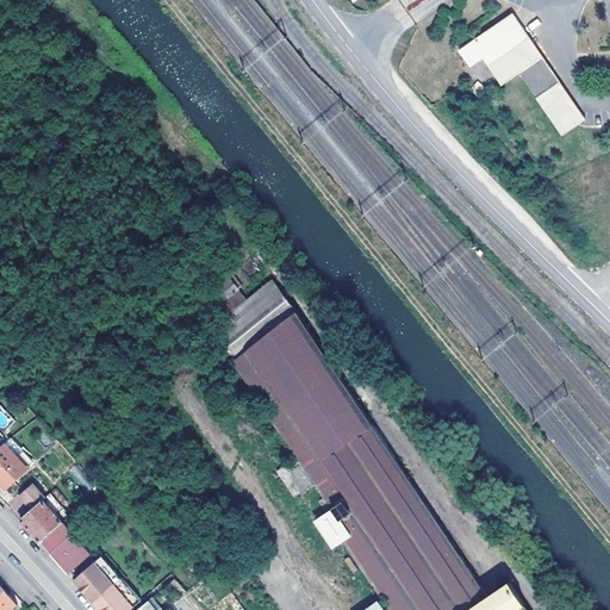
[(543,92),(565,78),(518,8),(465,47),(475,62),(489,53),(508,80),(526,68),(543,92)]
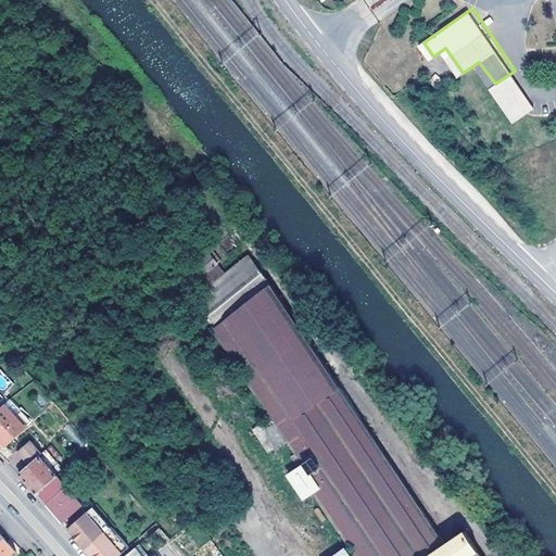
[(515,71),(495,84),(500,90),(520,77),(515,71)]
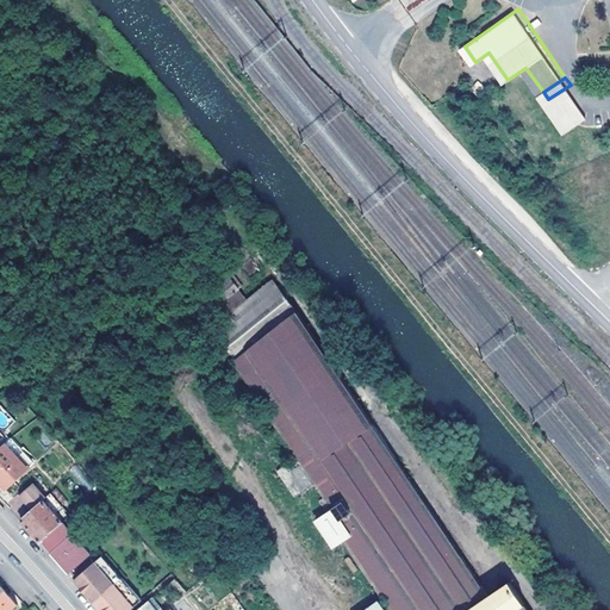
[(474,609),(491,599),(428,506),(300,317),(274,282),(246,304),(236,293),(240,291),(231,280),(217,292),(219,296),(213,302),(218,307),(205,319),(225,348),(217,354),(230,369),(234,366),(250,391),(249,393),(254,400),(256,399),(266,412),(262,415),(269,427),(274,423),(292,449),(286,453),(294,465),(280,474),(298,500),(317,487),(328,502),(323,505),(331,517),(319,526),(337,551),(346,546),(385,609),(474,609)]
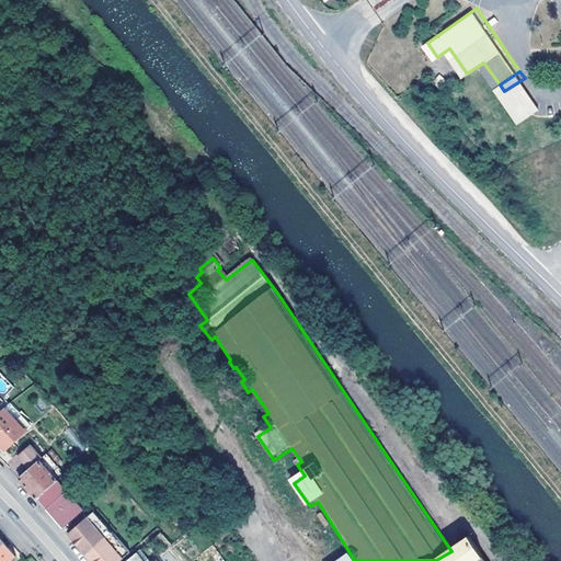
[(164,283),(151,294),(157,301),(171,290),(164,283)]
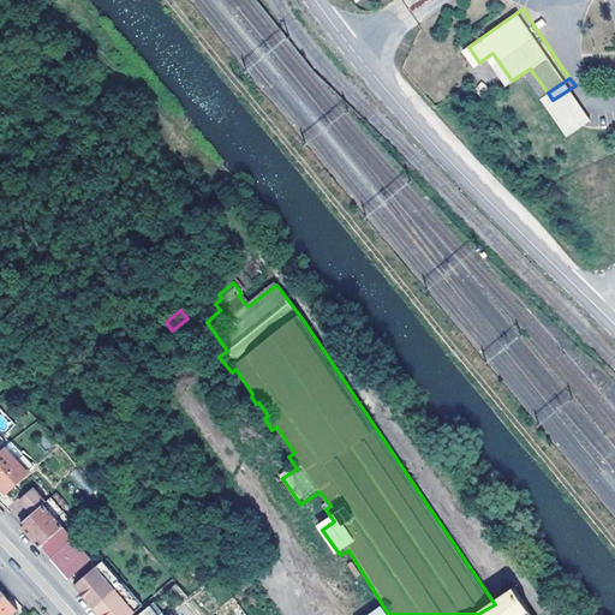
[(172,330),(166,322),(151,334),(159,341),(172,330)]
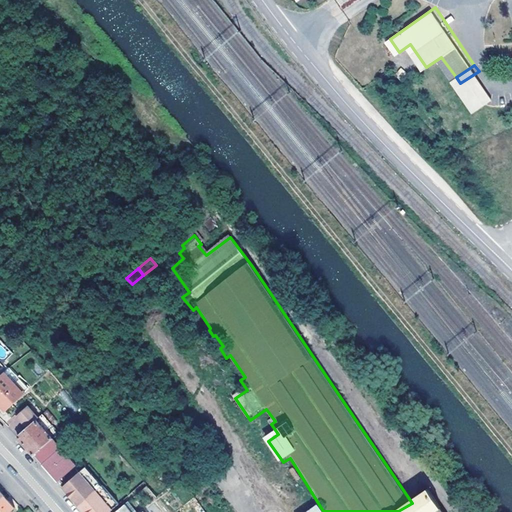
[(225,359),(240,380),(245,377),(230,355),(226,358),(225,359)]
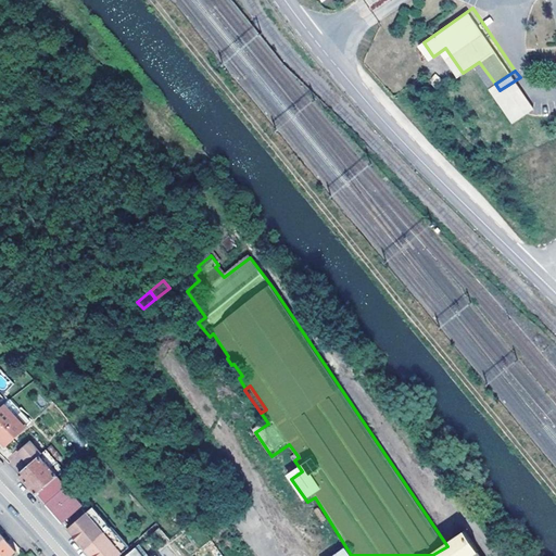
[(33,422),(12,400),(9,403),(5,405),(26,429),(33,422)]
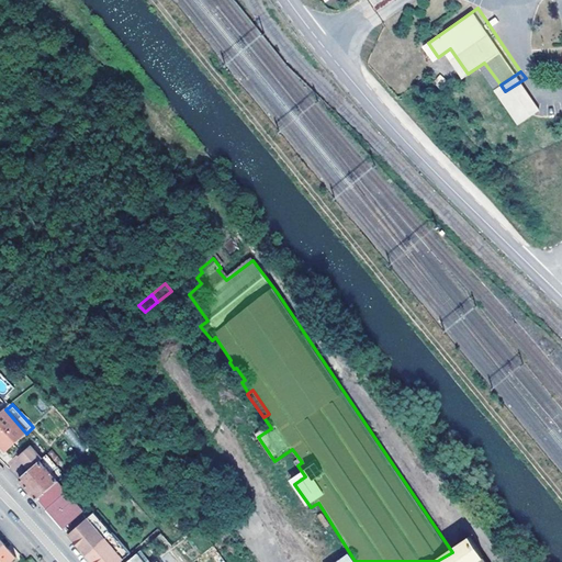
[(26,434),(6,409),(2,413),(0,414),(0,444),(7,451),(26,434)]
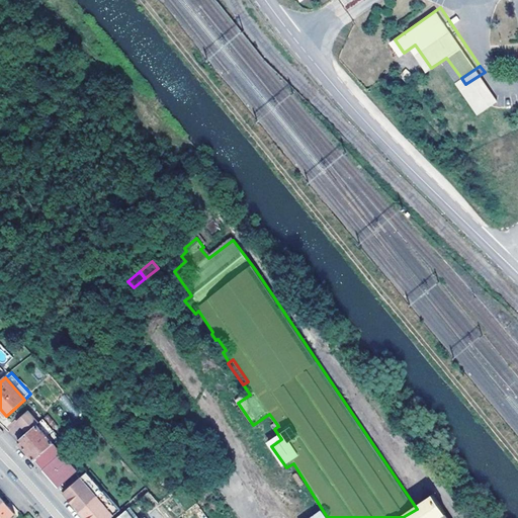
[(16,422),(27,433),(36,425),(38,423),(27,412),(16,422)]
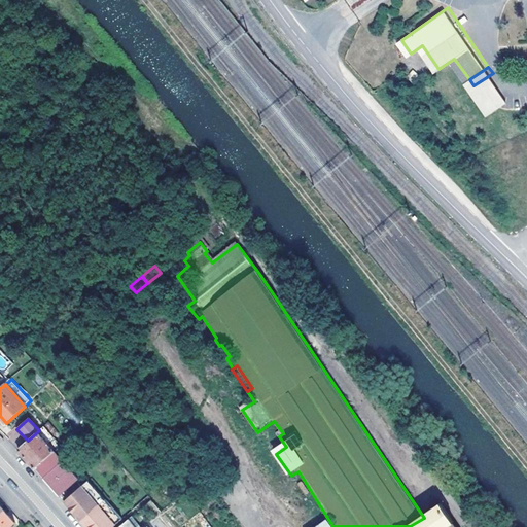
[(37,469),(60,496),(72,485),(79,479),(55,451),(37,432),(28,441),(19,449),(27,458),(33,465),(37,469)]
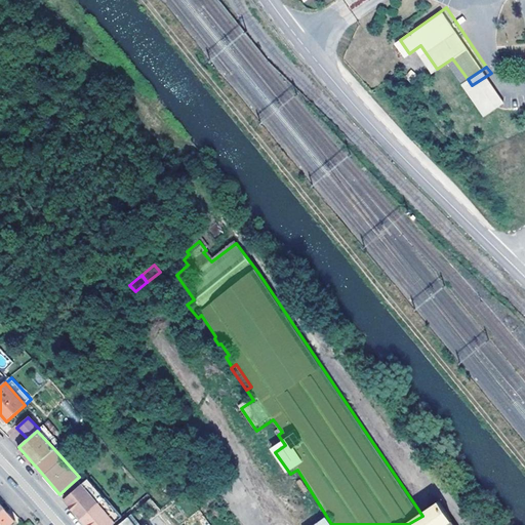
[(83,484),(66,500),(82,519),(101,502),(83,484)]
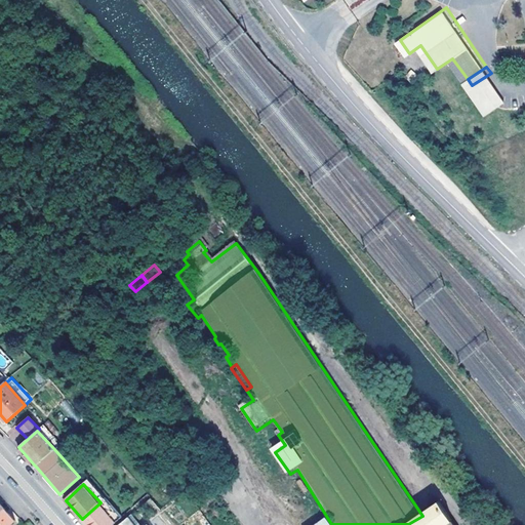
[(101,502),(117,522),(123,517),(106,497),(101,502)]
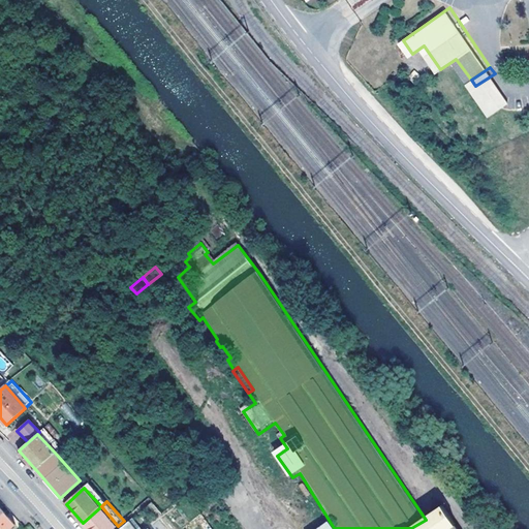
[(101,506),(83,523),(87,528),(115,528),(118,526),(101,506)]
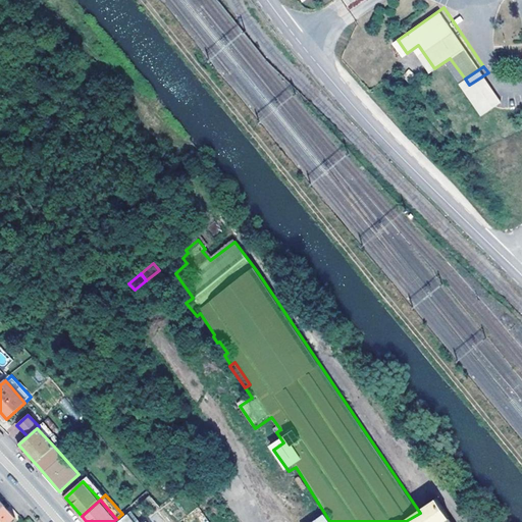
[(453,521),(438,501),(420,513),(406,521),(453,521)]
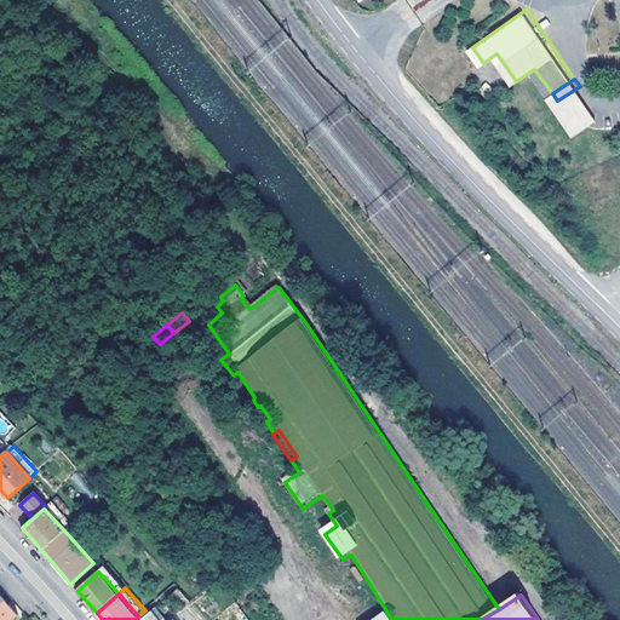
[(5,601),(0,606),(0,619),(12,619),(17,615),(12,609),(5,601)]
